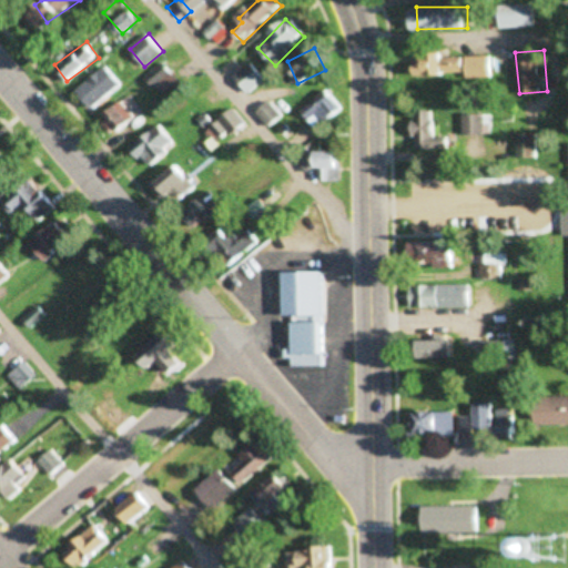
[(492,54),(419,54),(421,74),(492,74),(492,54)]
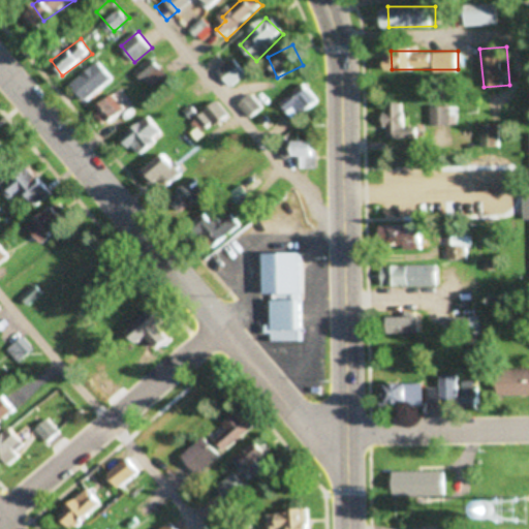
[(145,82),(162,67),(154,57),(136,71),(145,82)]
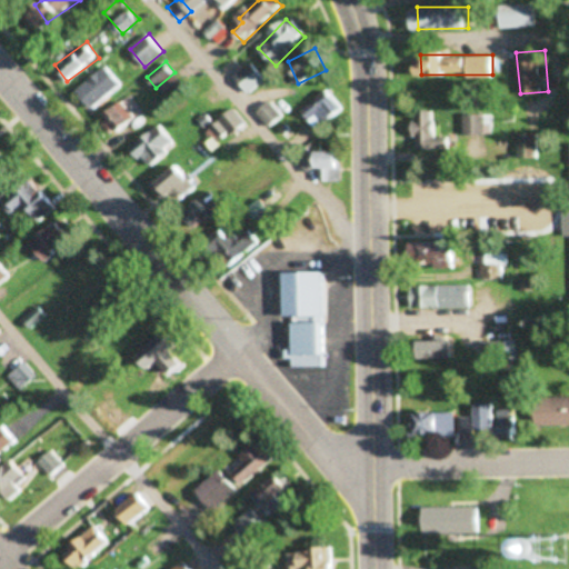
[(250,93),(268,79),(255,62),(237,77),(250,93)]
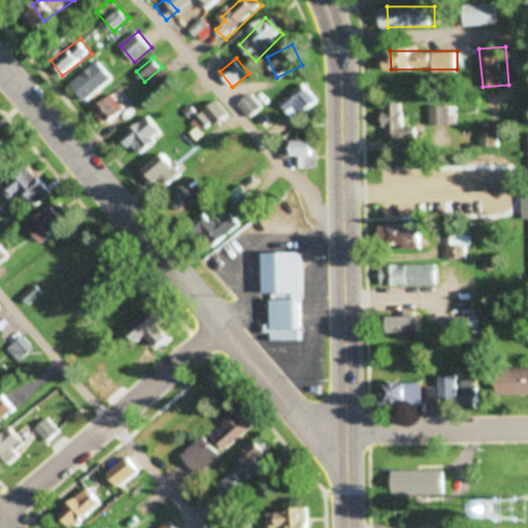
[(73,86),(89,102),(116,76),(101,60),(73,86)]
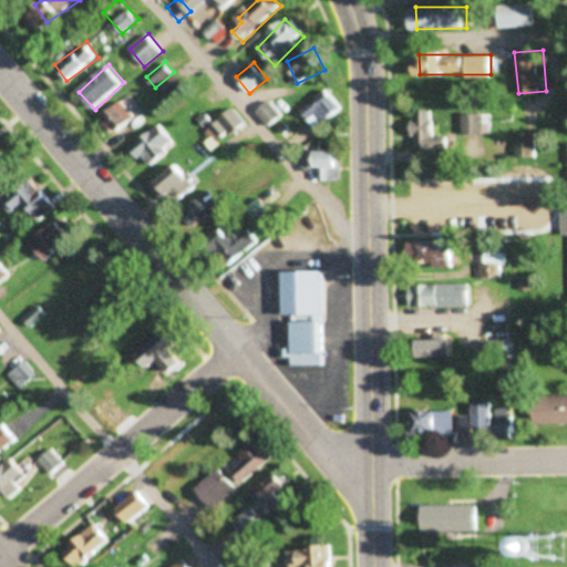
[(150,96),(142,89),(130,101),(137,109),(150,96)]
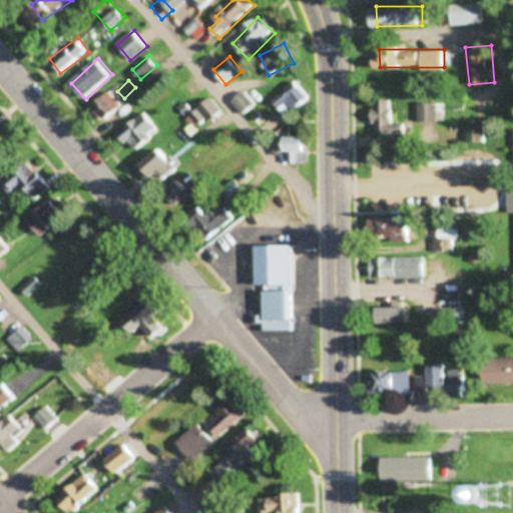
[(272,100),(287,118),(311,98),(296,80),(272,100)]
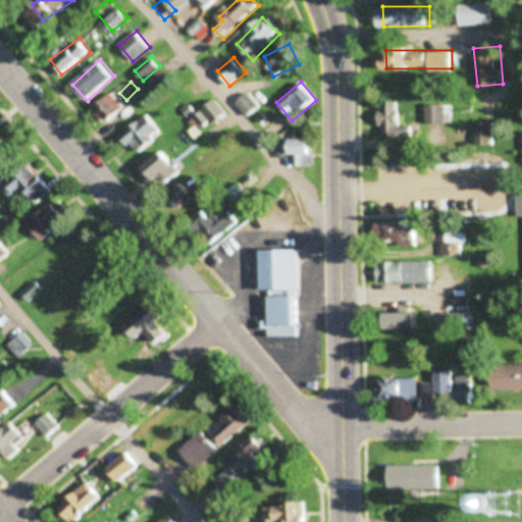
[(127,108),(111,92),(93,111),(109,127),(127,108)]
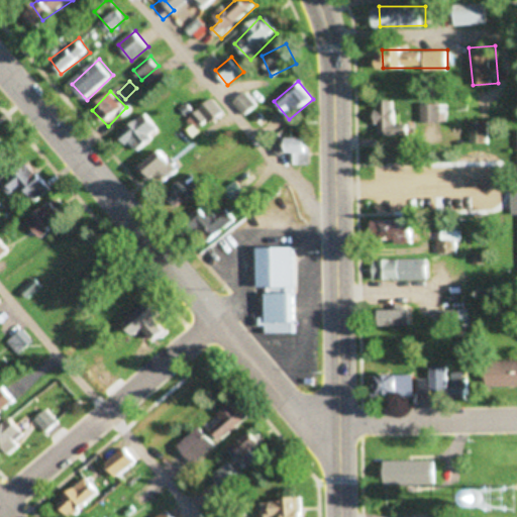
[(245,115),(257,106),(247,94),(236,102),(245,115)]
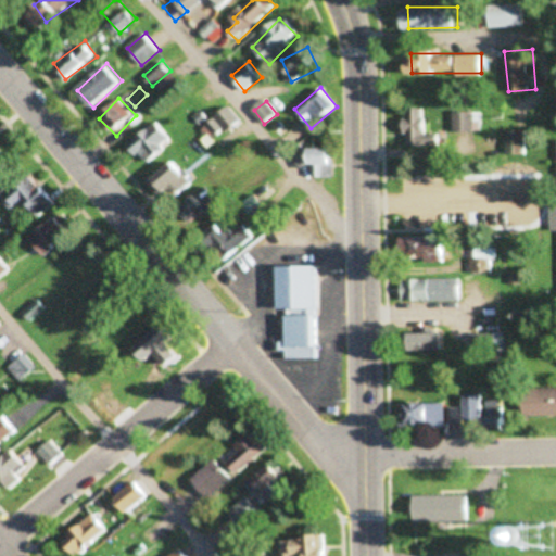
[(203,129),(213,142),(241,121),(231,108),(203,129)]
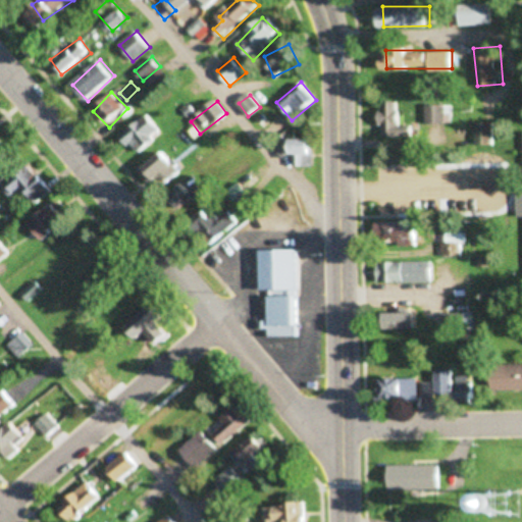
[(414,137),(414,124),(401,124),(402,101),(384,101),(383,137),(414,137)]
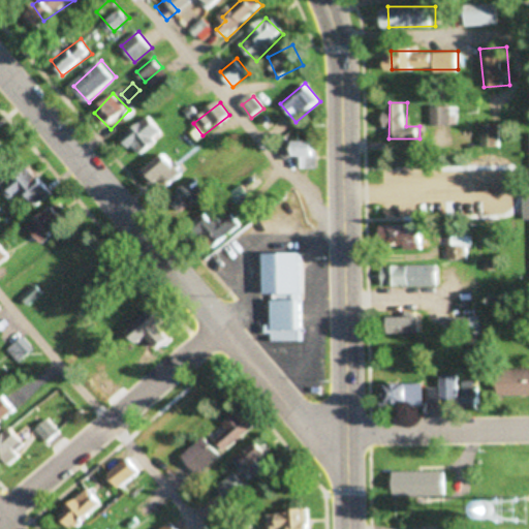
[(454,125),(454,105),(433,105),(433,125),(454,125)]
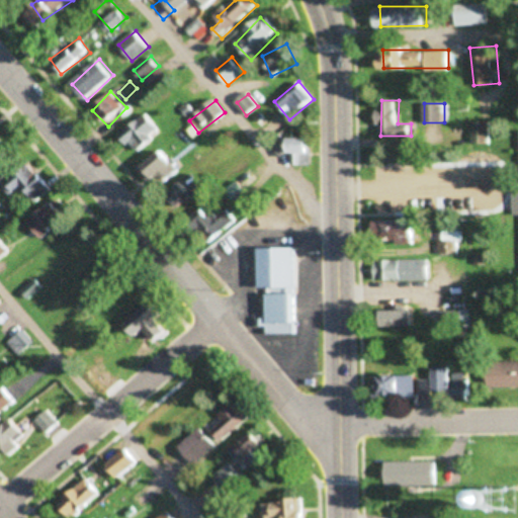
[(163,131),(146,111),(121,134),(139,152),(163,131)]
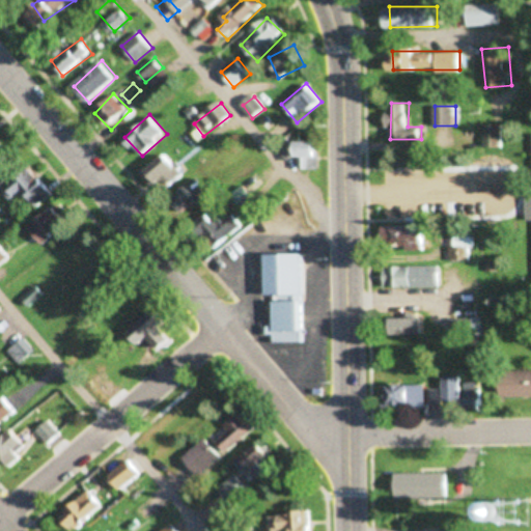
[(483,146),(503,146),(503,123),(483,123),(483,146)]
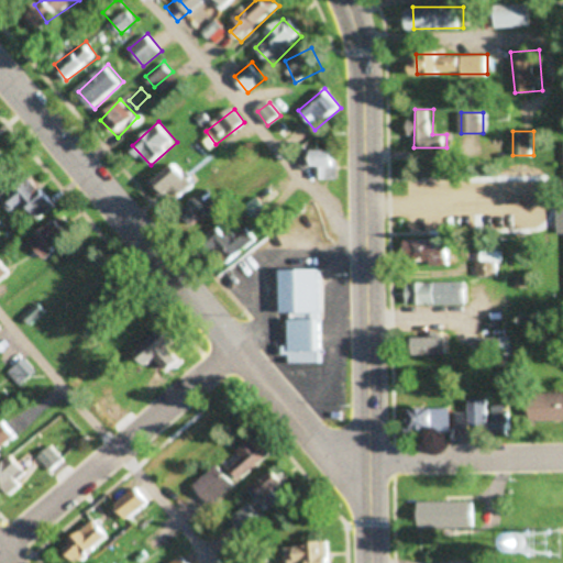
[(340,150),(316,150),(316,180),(340,180),(340,150)]
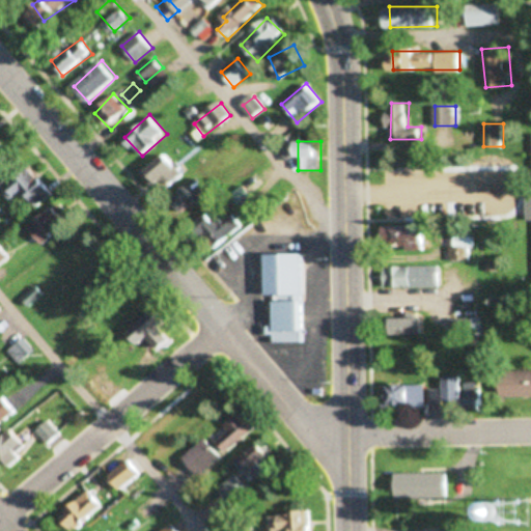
[(187,173),(168,151),(142,173),(160,195),(187,173)]
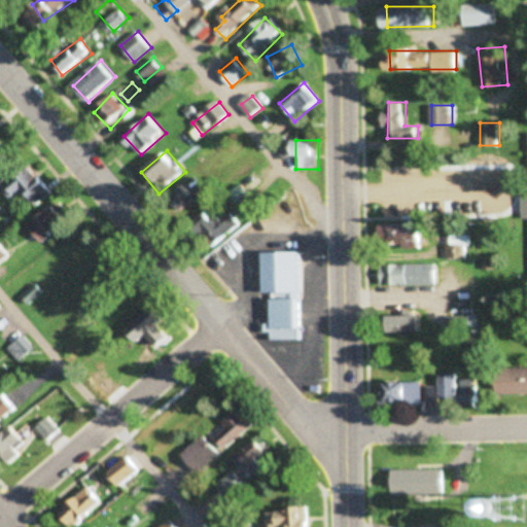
[(32,166),(1,189),(8,200),(24,188),(36,205),(51,194),(32,166)]
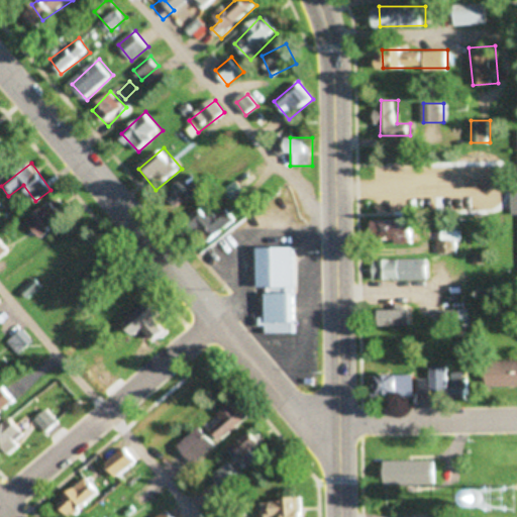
[(203,186),(190,173),(167,195),(180,208),(203,186)]
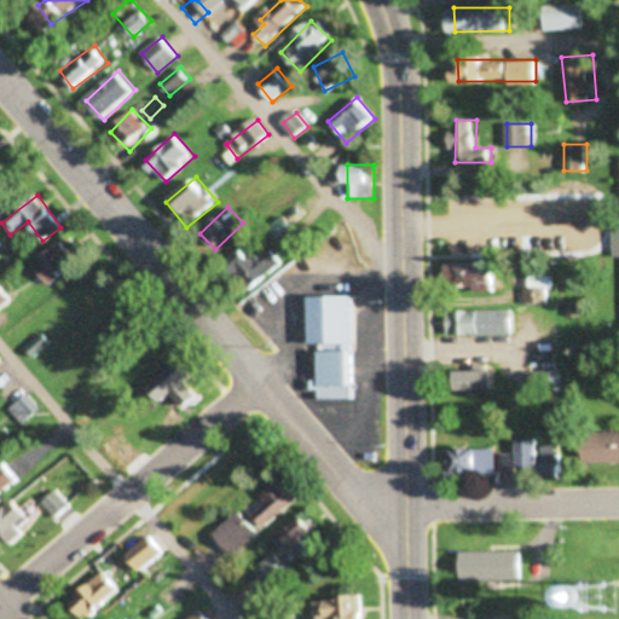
[(35,267),(53,287),(86,255),(68,236),(35,267)]
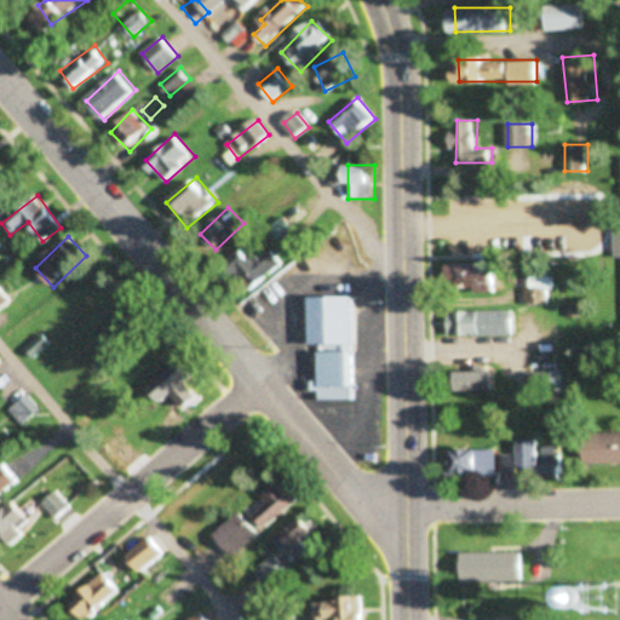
[(253,288),(285,263),(268,242),(236,268),(253,288)]
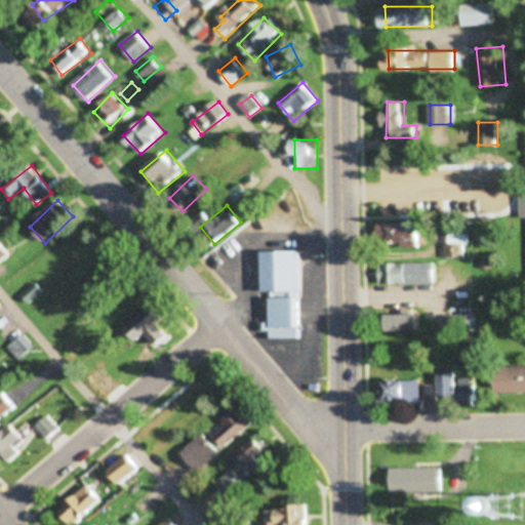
[(377,223),(377,246),(421,246),(421,223),(377,223)]
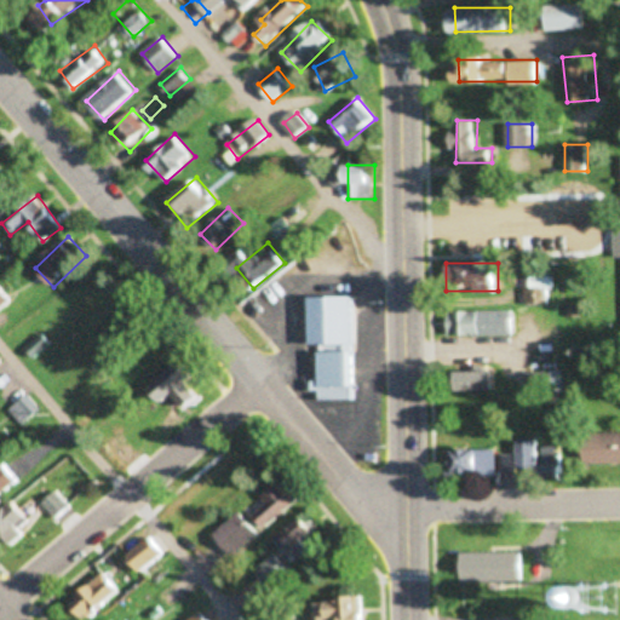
[(527,302),(555,302),(555,276),(527,276),(527,302)]
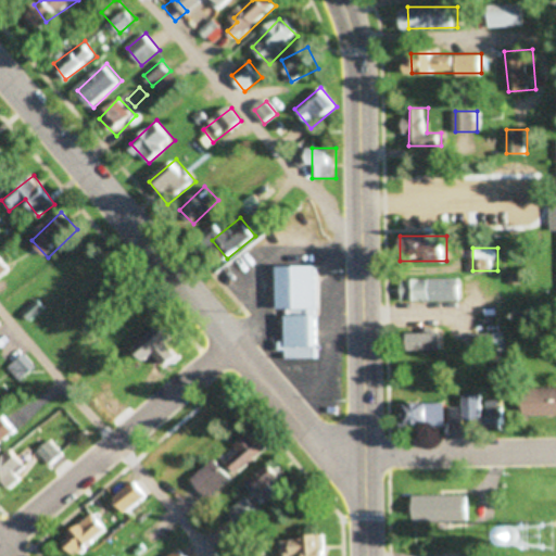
[(0,277),(12,268),(2,255),(0,255),(0,277)]
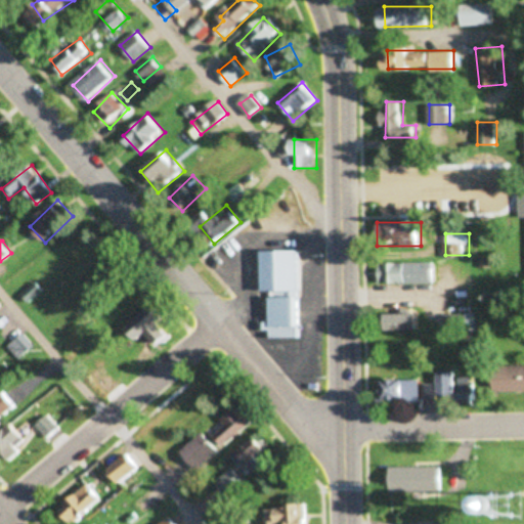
[(267,250),(267,338),(302,338),(302,249),(267,250)]
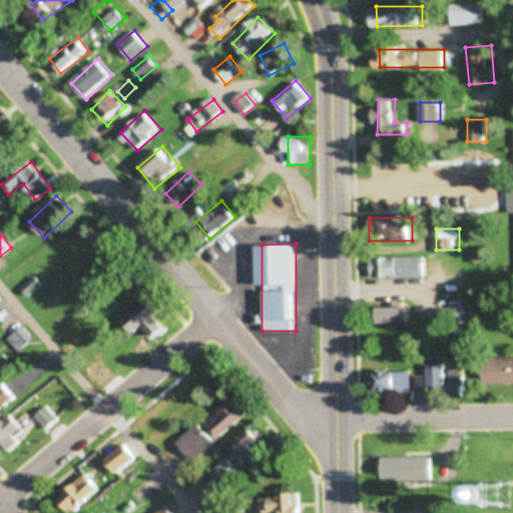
[(371,257),(371,277),(428,277),(428,257),(371,257)]
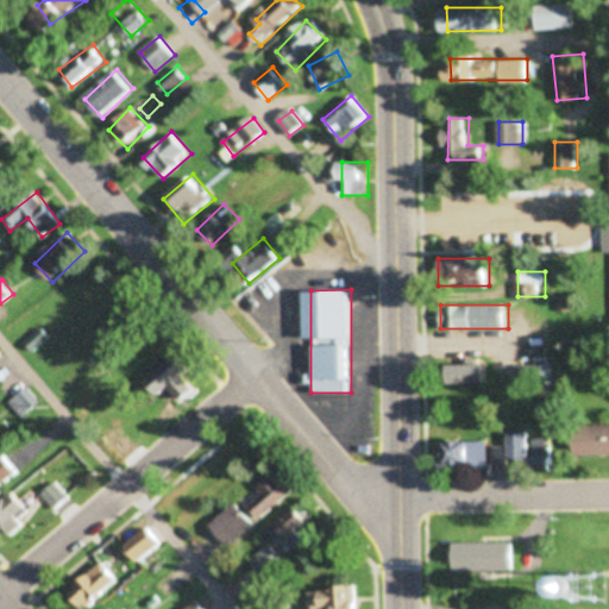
[(523,307),(512,307),(512,322),(523,322),(523,307)]
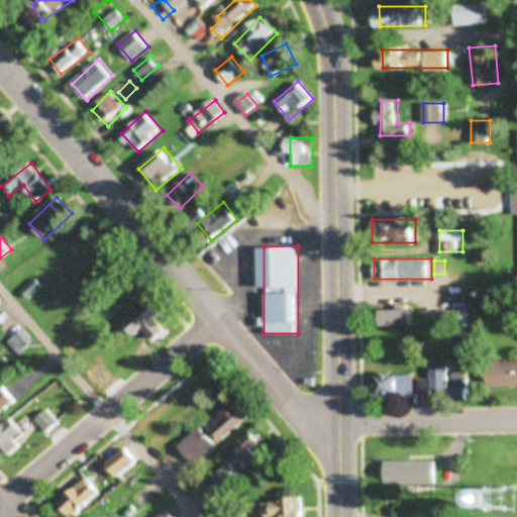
[(170,334),(160,306),(126,318),(136,346),(170,334)]
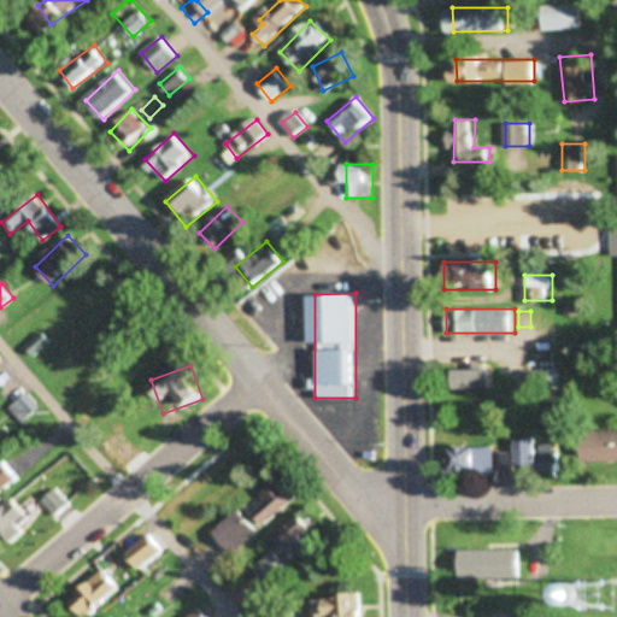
[(458,389),(495,389),(495,370),(458,370),(458,389)]
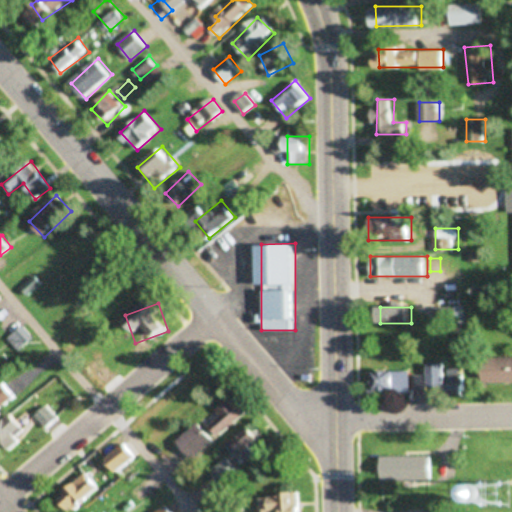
[(33,339),(24,327),(8,339),(18,351),(33,339)]
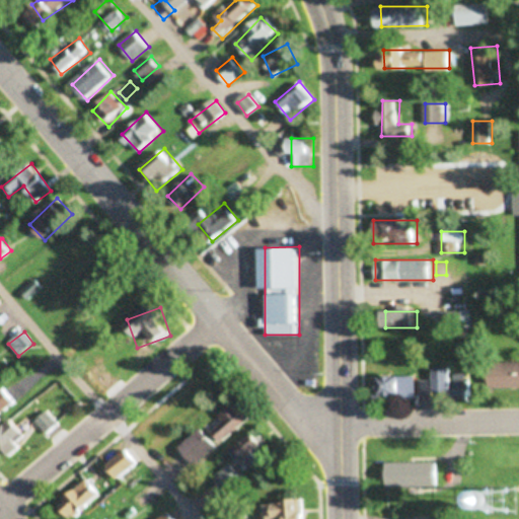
[(518,388),(518,362),(492,363),(492,388),(518,388)]
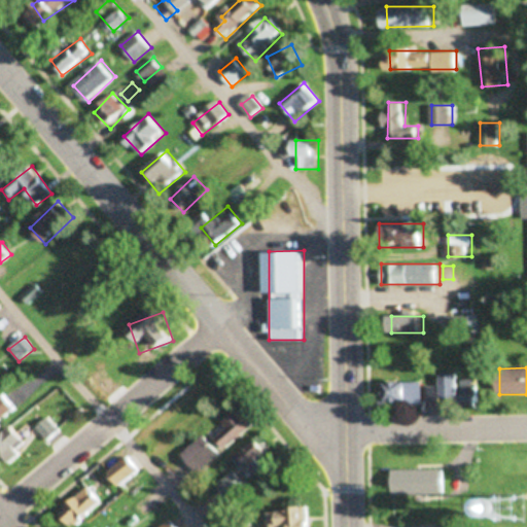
[(429,405),(462,406),(481,406),(481,379),(461,379),(461,374),(442,374),(442,387),(429,387),(429,405)]
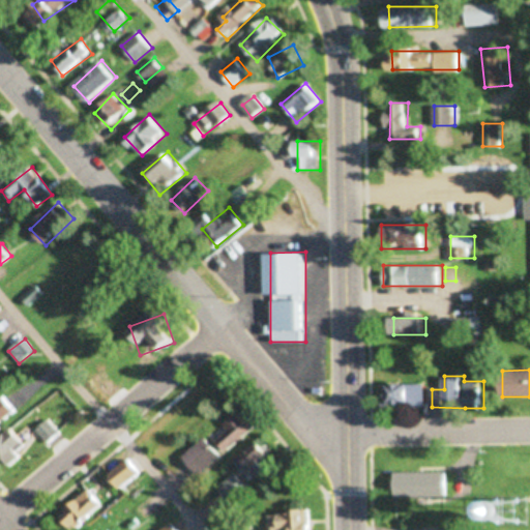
[(425,408),(425,384),(388,384),(388,408),(425,408)]
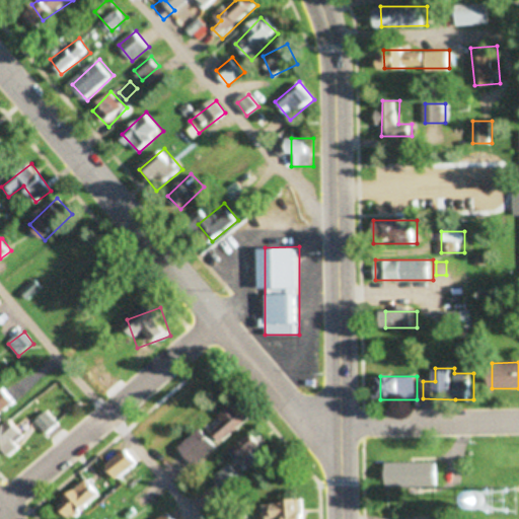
[(0,420),(19,408),(7,388),(0,393),(0,420)]
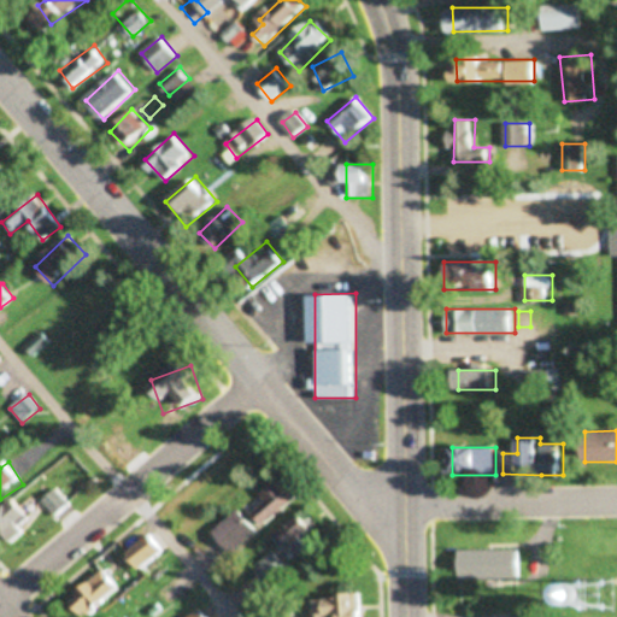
[(251,507),(268,526),(303,494),(287,476),(251,507)]
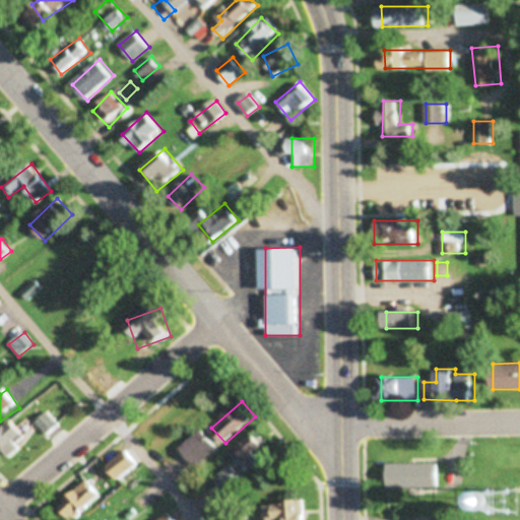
[(61,426),(52,411),(37,421),(46,435),(61,426)]
